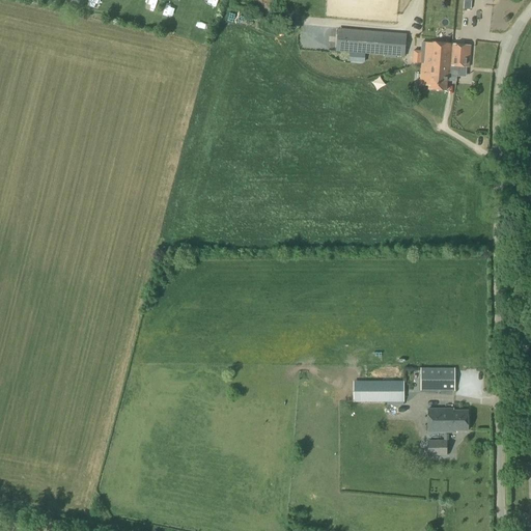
[(149,0),(148,9),(158,10),(159,0),(149,0)]
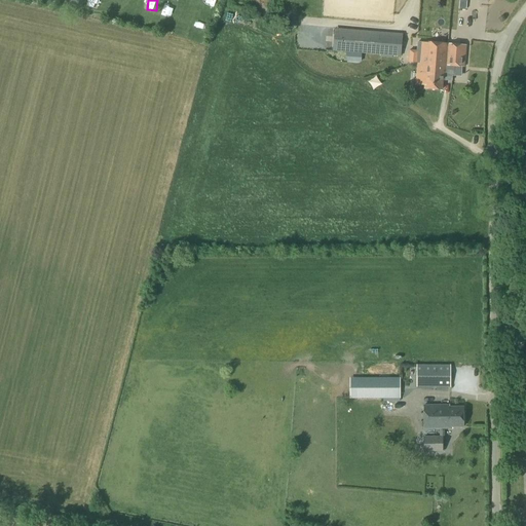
[(401,58),(403,34),(338,29),(337,52),(354,53),(362,54),(401,58)]
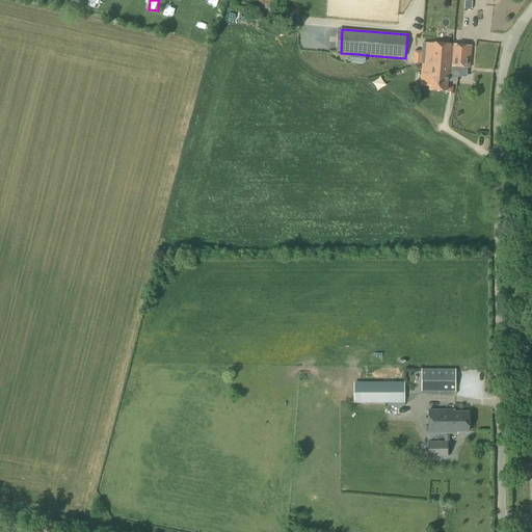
[(414,52),(413,63),(422,64),(421,76),(426,77),(425,86),(428,86),(428,90),(445,91),(446,77),(449,78),(450,67),(468,69),(470,46),(428,43),(428,54),(422,54),(422,53),(414,52)]
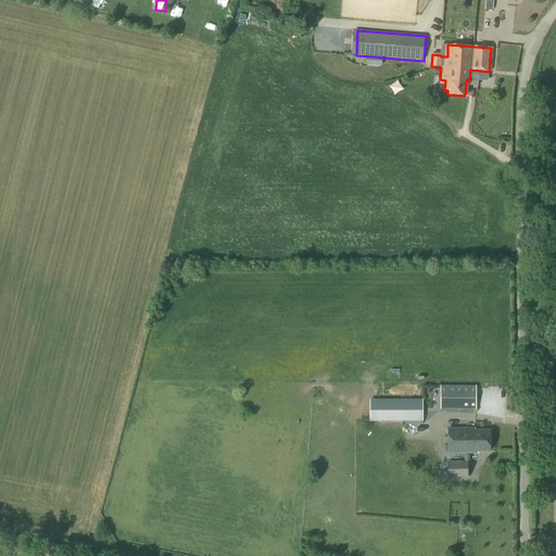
[(551,369),(554,366),(555,361),(552,357),(547,356),(543,359),(542,365),(545,368),(551,369)]
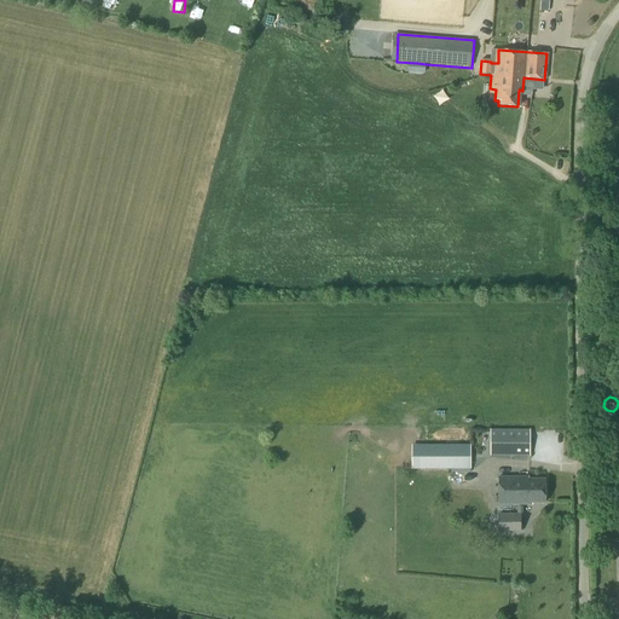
[(491,457),(530,456),(530,429),(491,429),(491,457)]
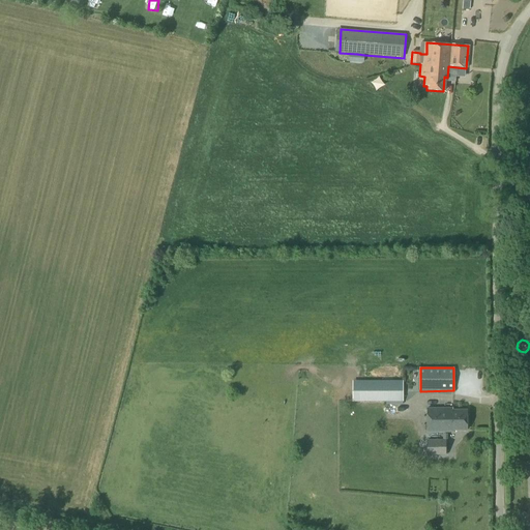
[(404,402),(404,381),(359,381),(359,402),(404,402)]
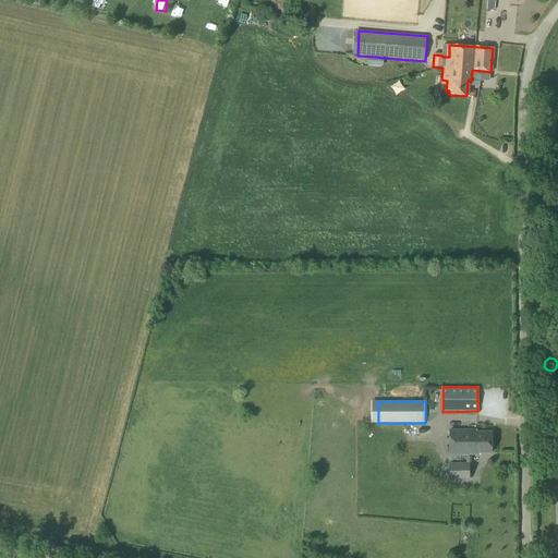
[(475,432),(475,431),(448,431),(448,456),(465,456),(465,463),(448,463),(448,480),(468,480),(468,456),(477,456),(477,453),(490,453),(490,432),(475,432)]
